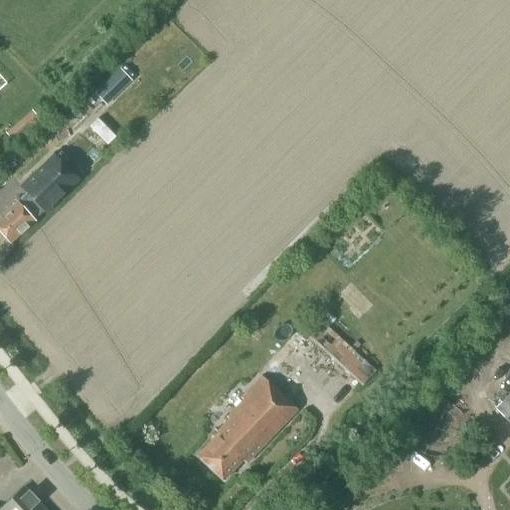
[(122,67),(98,92),(110,104),(134,80),(122,67)]
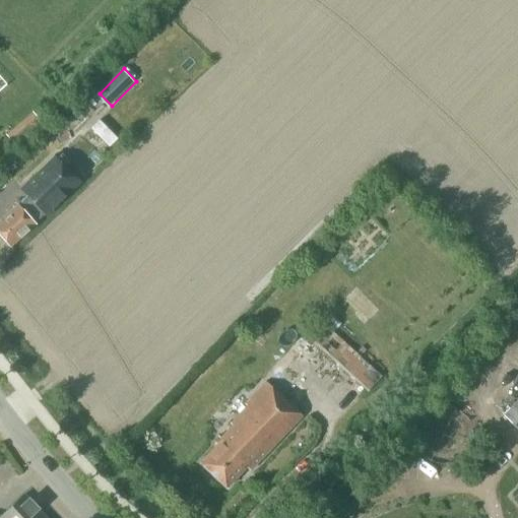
[(112,134),(121,124),(103,108),(93,118),(112,134)]
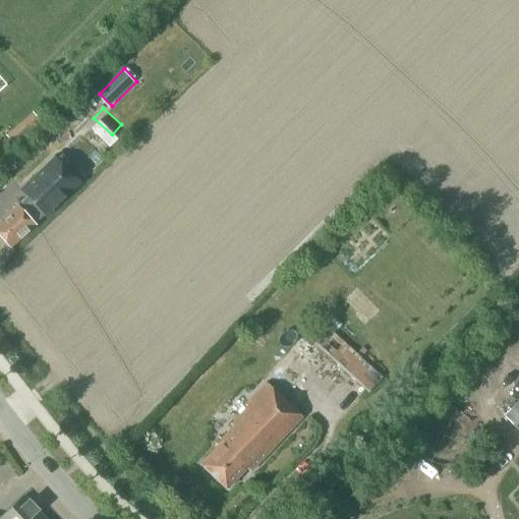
[(21,123),(9,134),(16,142),(29,131),(21,123)]
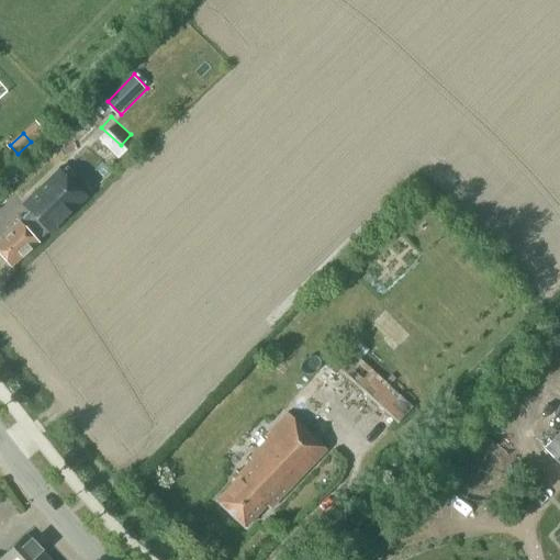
[(31,211),(0,237),(0,248),(13,265),(51,231),(53,233),(90,196),(60,166),(23,202),(31,211)]
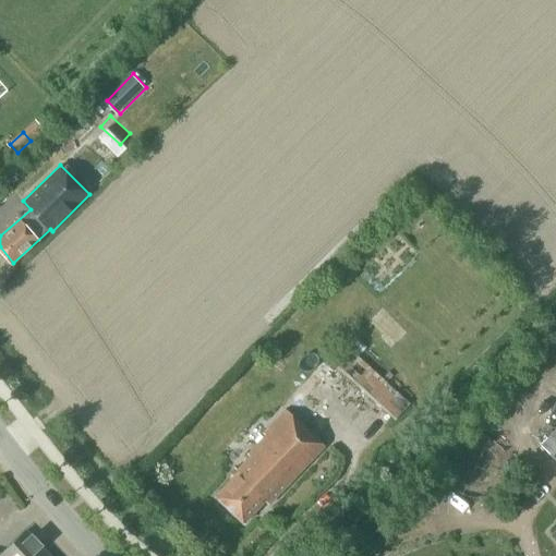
[(366,347),(359,339),(353,346),(361,352),(366,347)]
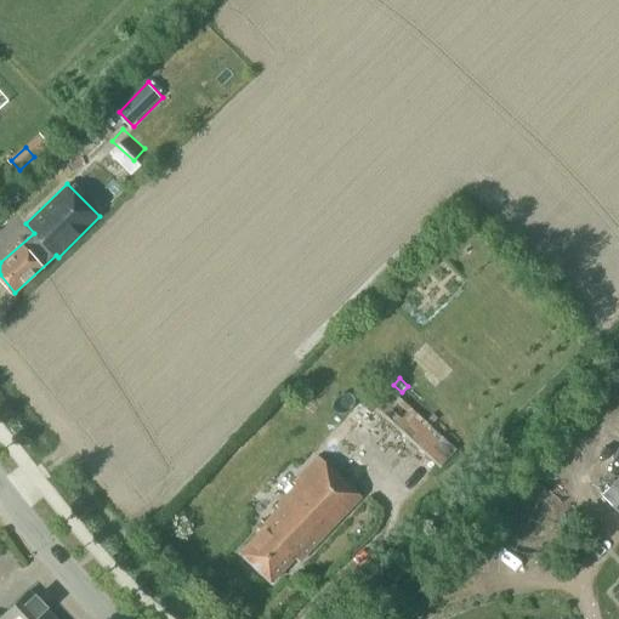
[(387,384),(370,402),(441,466),(459,448),(455,446),(387,384)]
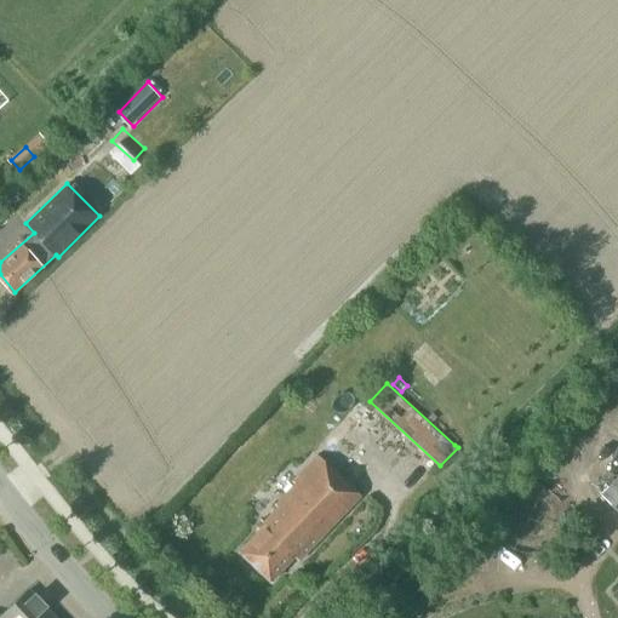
[(301,419),(309,408),(301,402),(292,412),(301,419)]
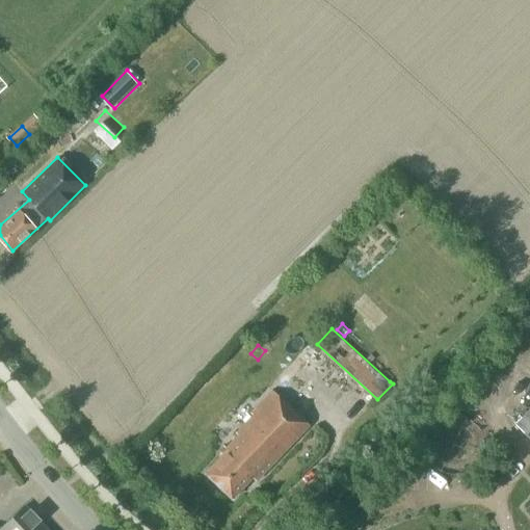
[(260,477),(311,424),(274,389),(253,412),(255,414),(223,447),(227,450),(207,472),(234,497),(248,481),(258,489),(262,484),(260,483),(263,479),(260,477)]
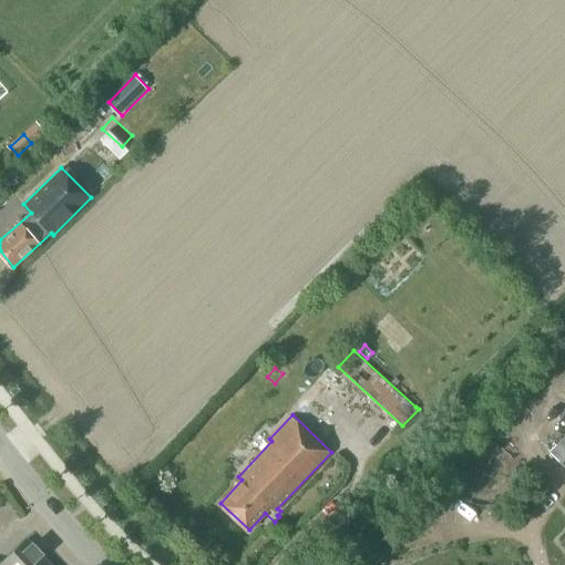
[(564,437),(551,451),(564,465),(564,437)]
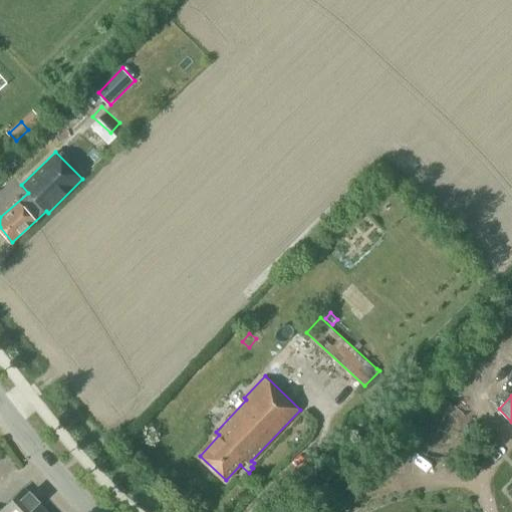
[(0,511),(48,511),(26,487),(0,511)]
